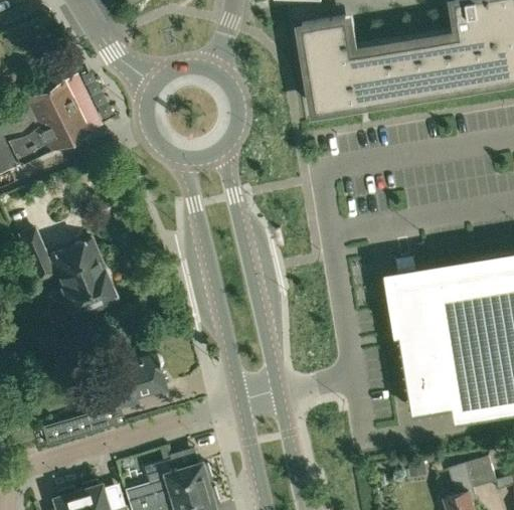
[(489,82),(488,74),(496,73),(497,80),(513,77),(513,0),(465,0),(454,2),(458,29),(357,45),(352,16),(344,18),(344,20),(301,27),(302,32),(308,31),(311,49),(305,50),(308,73),(315,72),(318,90),(311,91),(315,112),(358,104),(366,102),(367,103),(370,102),(369,96),(378,94),(379,101),(399,97),(398,91),(407,89),(409,96),(430,93),(429,86),(438,83),(439,91),(489,82)]
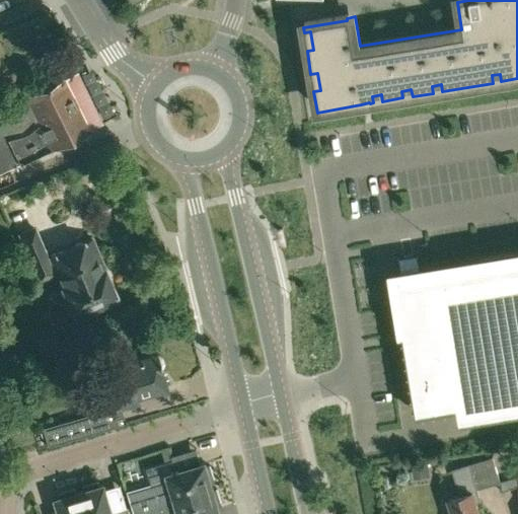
[(0,177),(22,166),(21,162),(33,156),(35,160),(35,159),(42,157),(50,153),(50,154),(88,135),(87,134),(63,83),(62,81),(31,96),(31,94),(0,107),(0,177)]
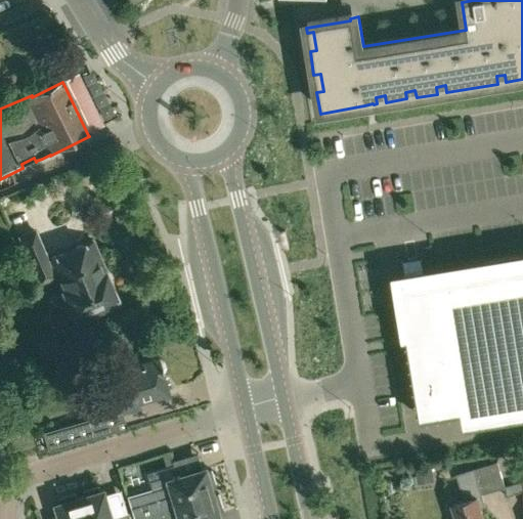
[(91,247),(46,265),(33,235),(18,242),(39,287),(55,279),(76,328),(118,309),(91,247)]
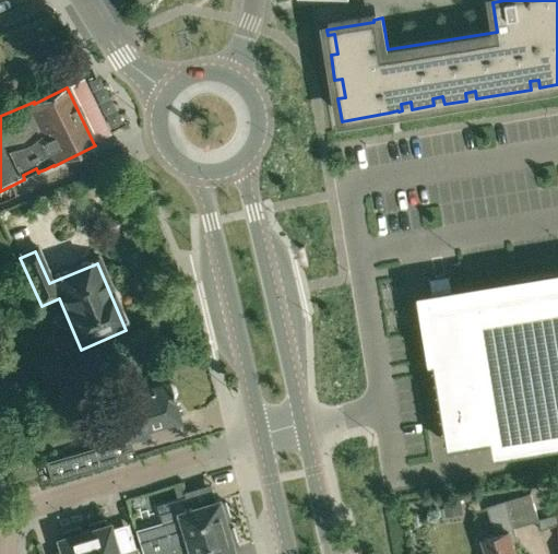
[(430,298),(423,299),(434,366),(447,450),(490,443),(493,459),(557,448),(557,277),(451,295),(448,279),(438,281),(427,283),(430,298)]
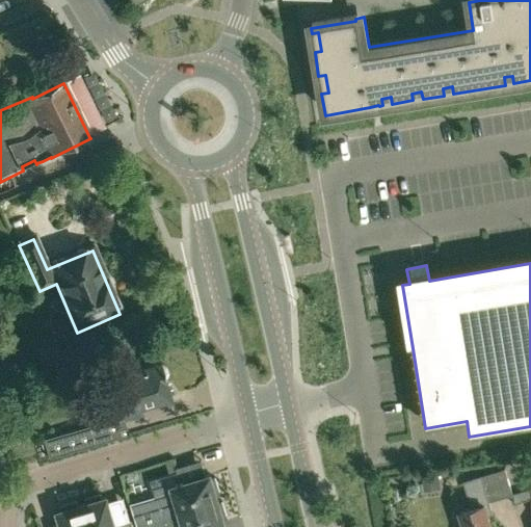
[(115,409),(106,411),(111,426),(140,418),(138,412),(152,406),(152,405),(167,401),(163,386),(164,386),(163,383),(165,378),(163,373),(159,371),(158,368),(108,383),(115,409)]
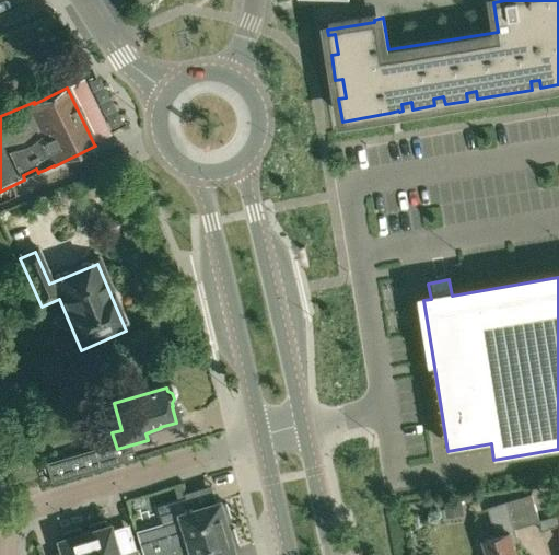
[(101,474),(94,455),(45,470),(50,489),(101,474)]
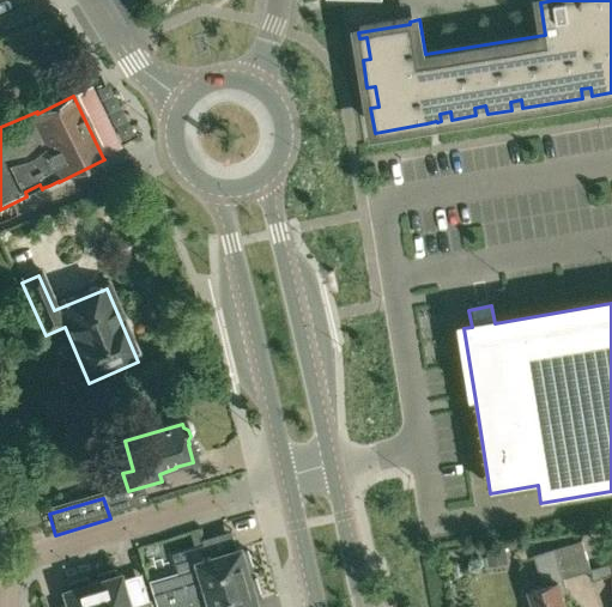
[(534,559),(544,589),(528,594),(532,606),(562,606),(556,587),(562,584),(562,583),(589,575),(580,545),(534,559)]
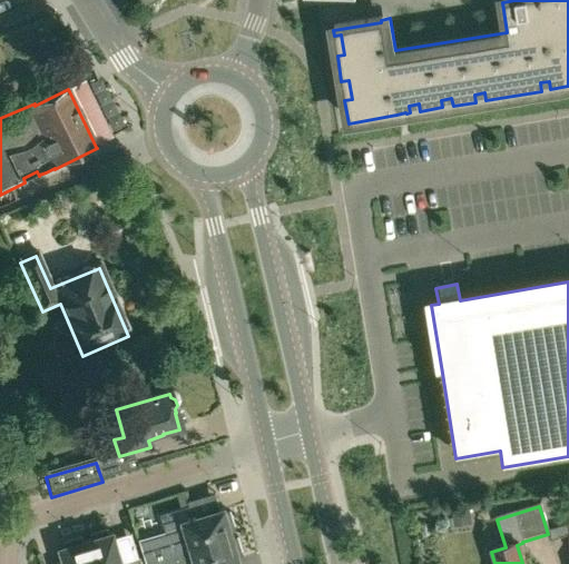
[(185,553),(232,538),(231,535),(235,533),(229,516),(225,517),(224,513),(193,523),(189,510),(159,518),(167,544),(180,540),(185,553)]
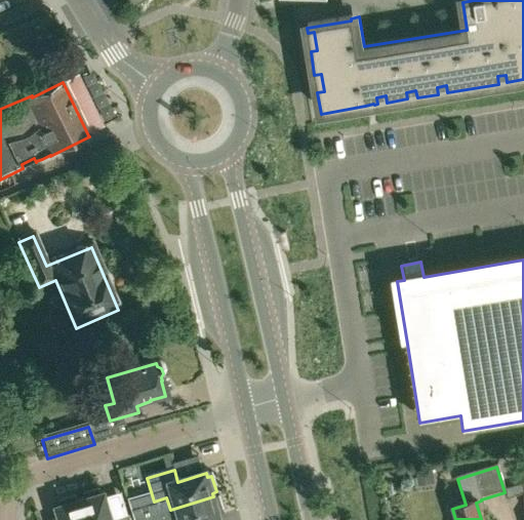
[(84,502),(80,503),(85,519),(128,519),(111,519),(104,495),(99,496),(98,492),(83,497),(84,502)]
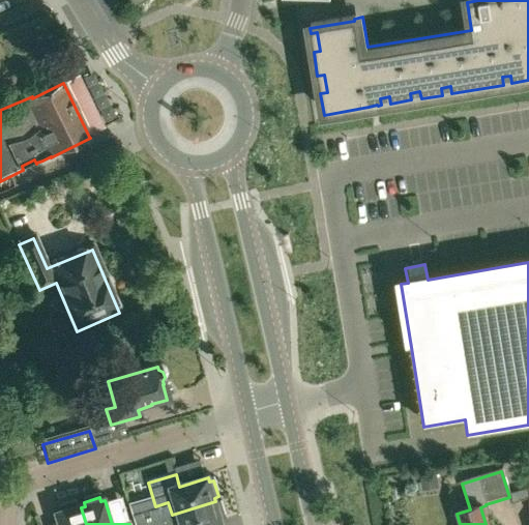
[(215,501),(172,515),(174,524),(223,524),(222,521),(226,520),(221,504),(216,505),(215,501)]
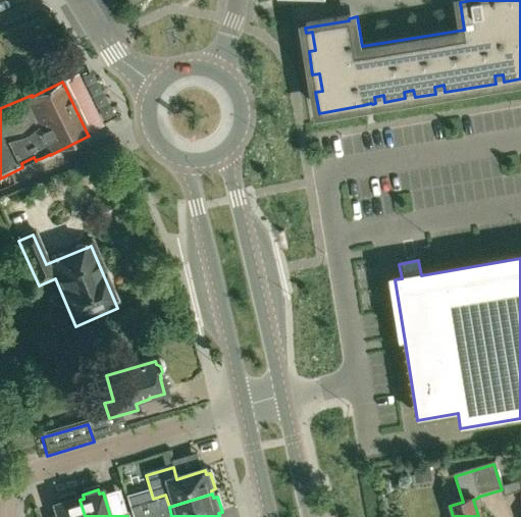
[(74,497),(59,502),(60,506),(56,507),(59,516),(85,516),(80,500),(75,501),(74,497)]
